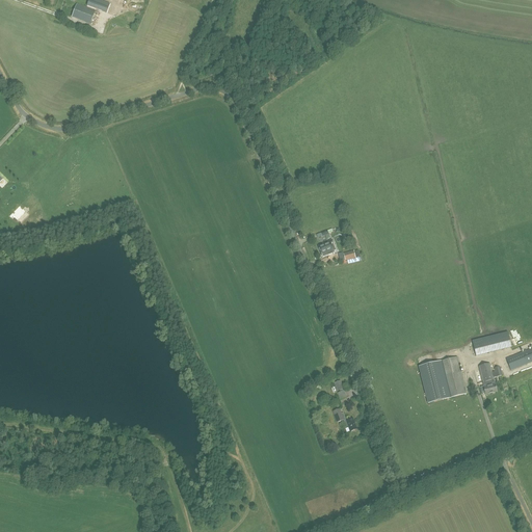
[(107,14),(110,4),(99,0),(88,0),(87,6),(107,14)]
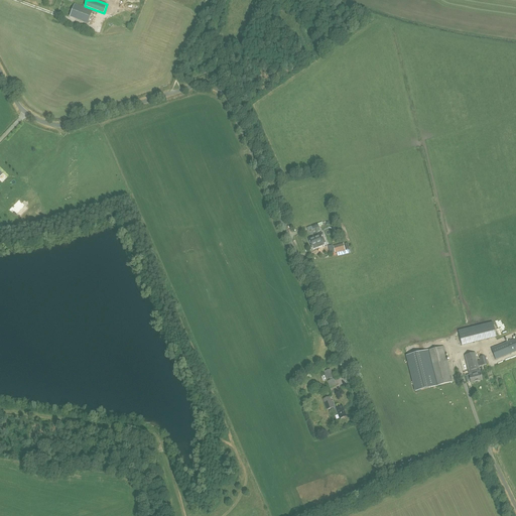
[(89,21),(93,10),(75,4),(71,14),(89,21)]
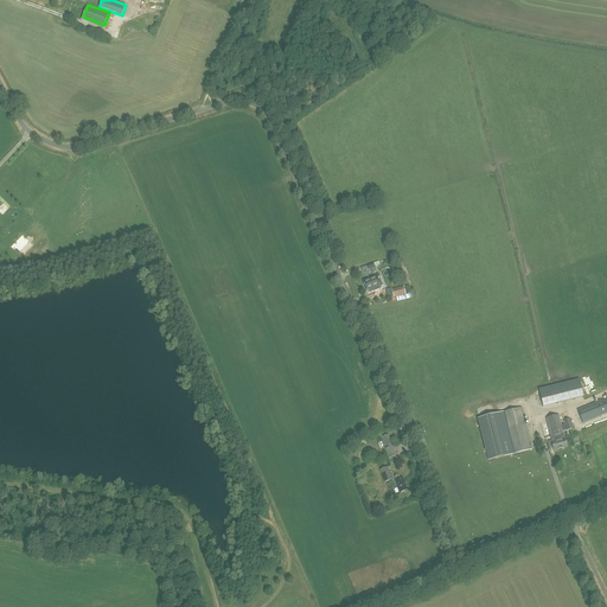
[(396,266),(389,268),(395,281),(401,279),(396,266)]
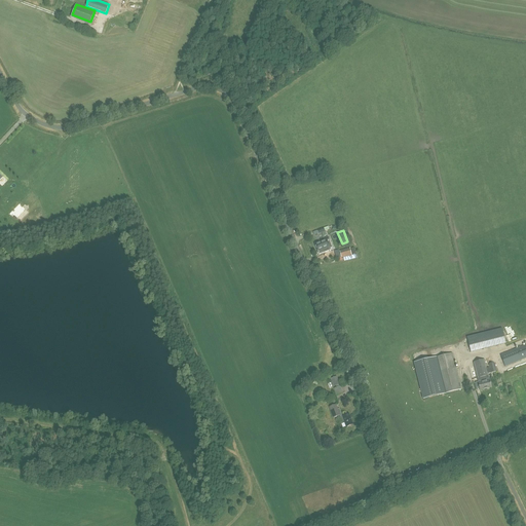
[(329,237),(314,242),(318,253),(331,248),(328,241),(330,240),(329,237)]
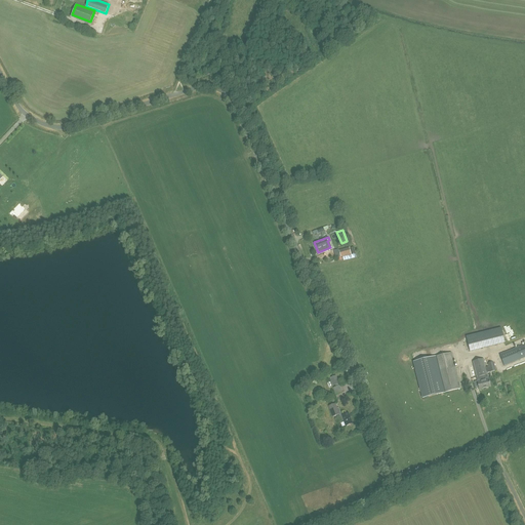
[(338,248),(339,251),(337,252),(338,256),(337,256),(338,259),(341,258),(340,257),(352,254),(349,246),(338,248)]
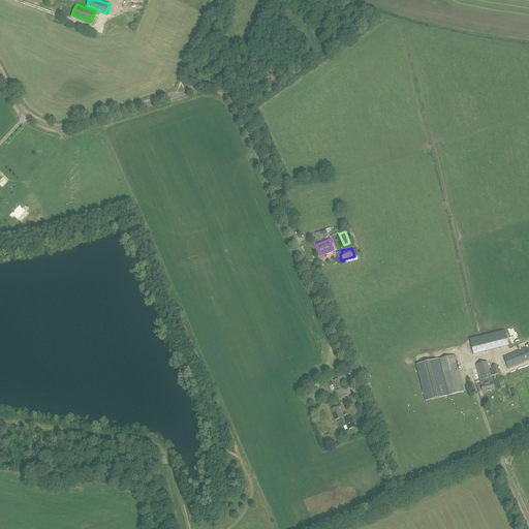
[(466,362),(503,353),(501,345),(465,354),(466,362)]
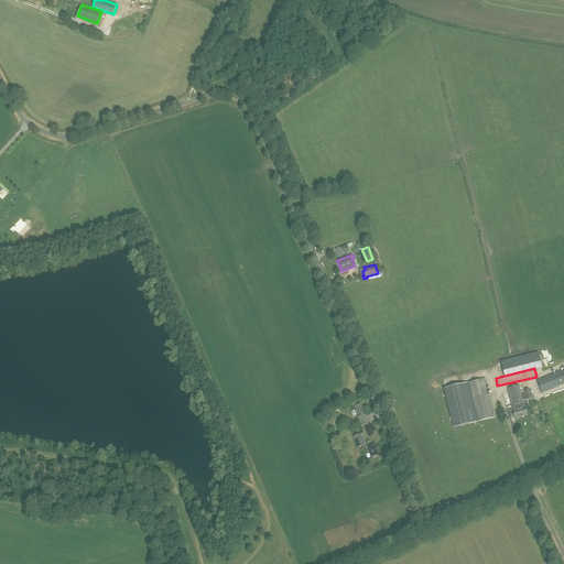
[(552,375),(537,381),(541,392),(557,386),(563,382),(563,369),(552,375)]
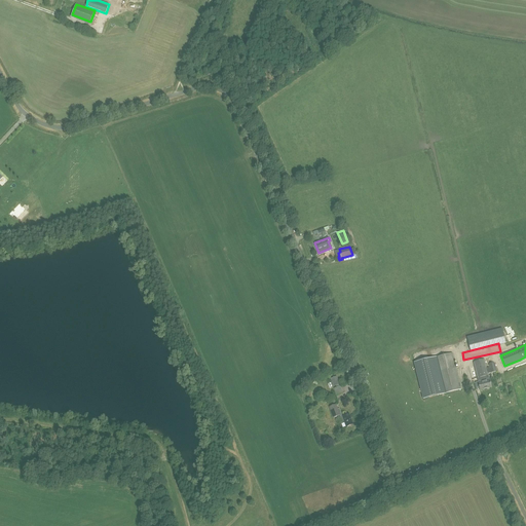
[(435,358),(444,393),(461,389),(452,353),(435,358)]
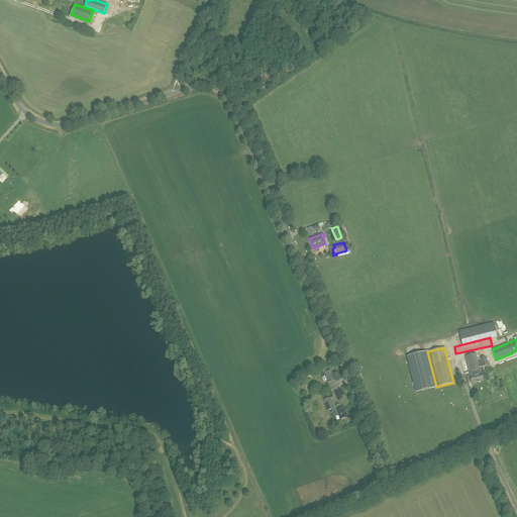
[(427,351),(407,356),(416,392),(436,387),(427,351)]
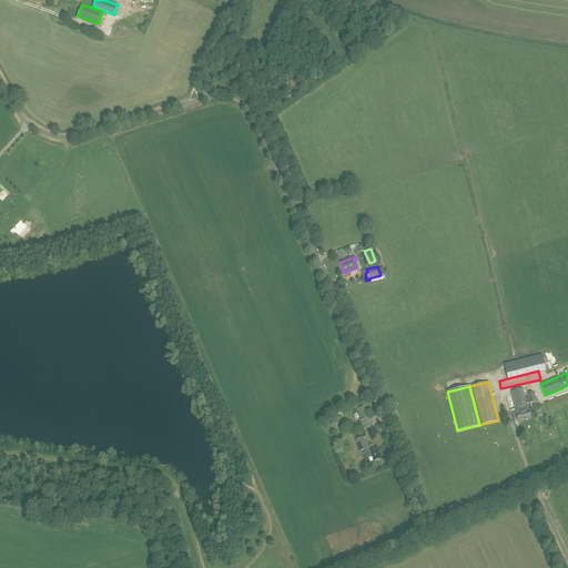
[(527,405),(527,403),(536,401),(534,392),(527,393),(528,397),(526,397),(524,388),(511,392),(516,408),(520,407),(521,412),(516,413),(518,422),(530,418),(528,409),(527,409),(526,405),(527,405)]
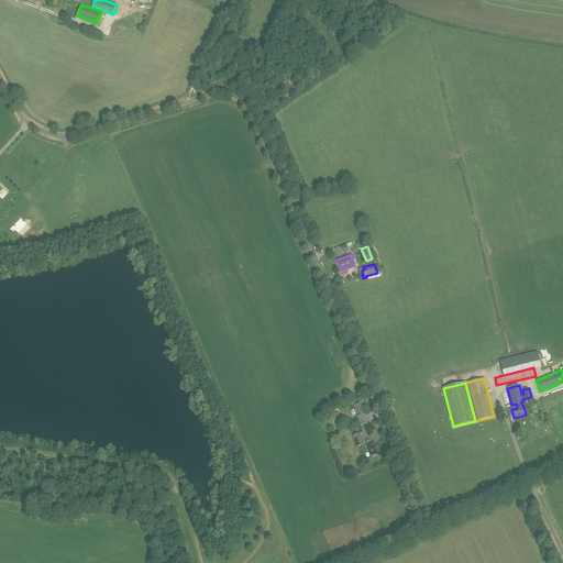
[(361,403),(354,406),(357,414),(360,412),(361,415),(357,416),(361,422),(367,420),(361,403)]
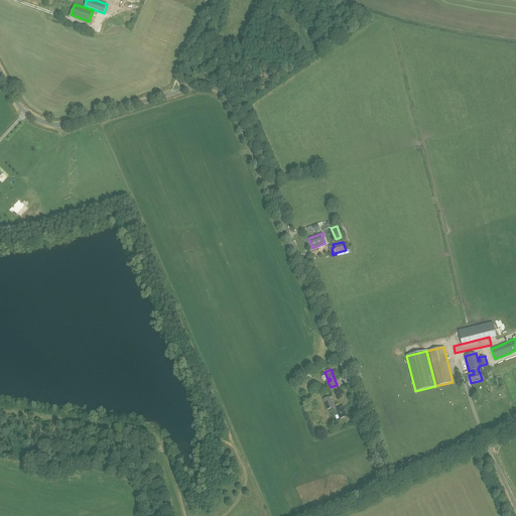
[(340,419),(347,416),(343,406),(336,408),(333,401),(332,401),(330,397),(323,399),(327,409),(334,407),(336,413),(338,413),(340,419)]
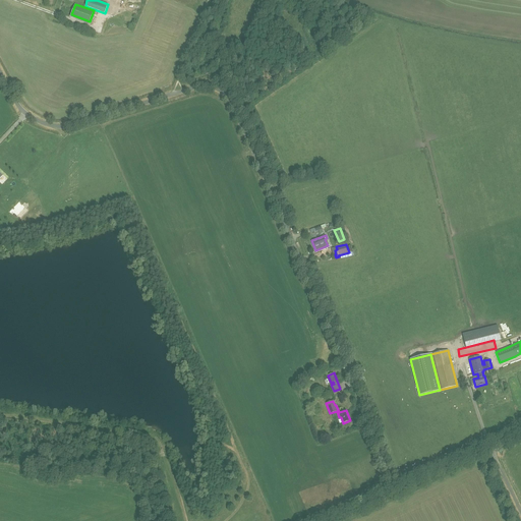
All buildings are outlined.
